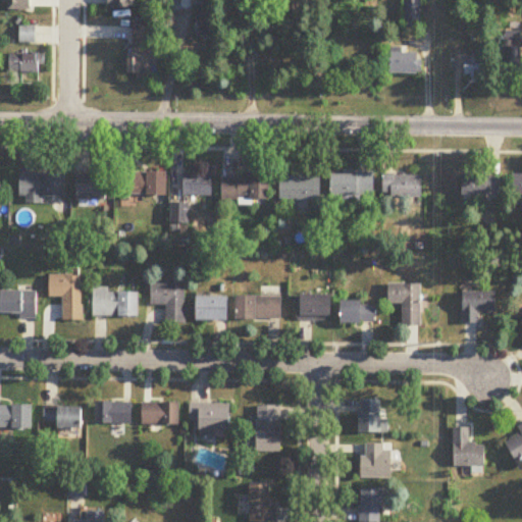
[(3,0),(4,10),(32,10),(32,0),(3,0)]
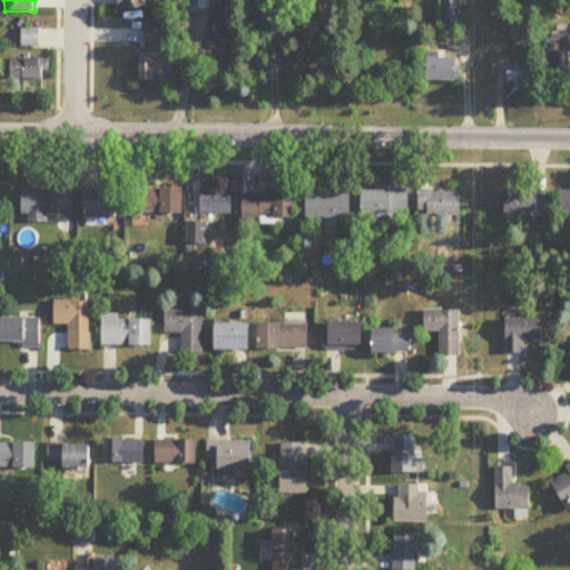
[(118,0),(119,9),(150,9),(150,0),(118,0)]
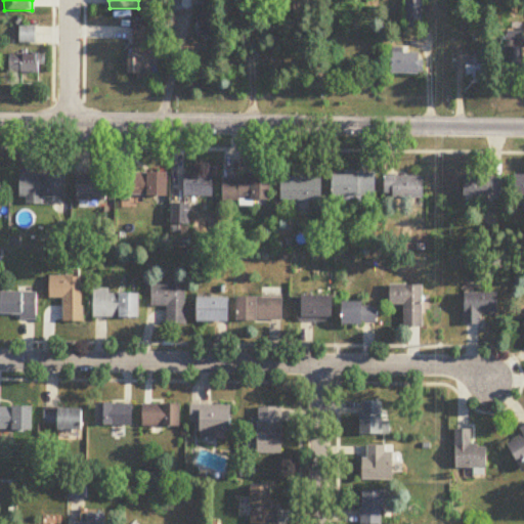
[(406,0),(407,28),(423,28),(422,0),(406,0)]
